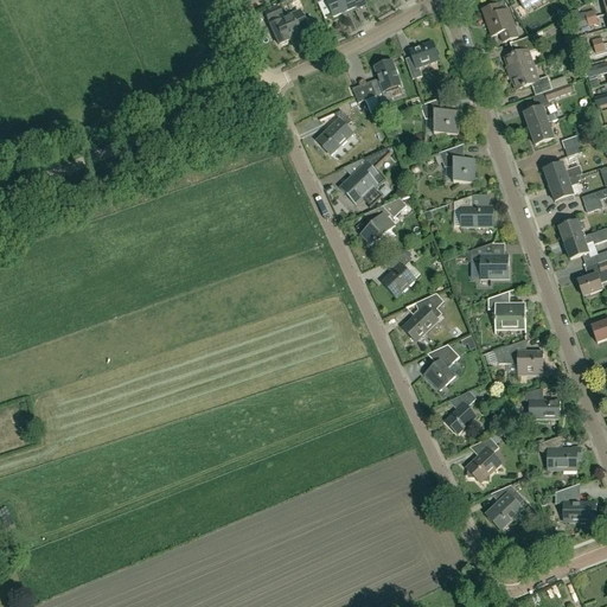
[(324,0),(332,18),(356,8),(351,0),(324,0)]
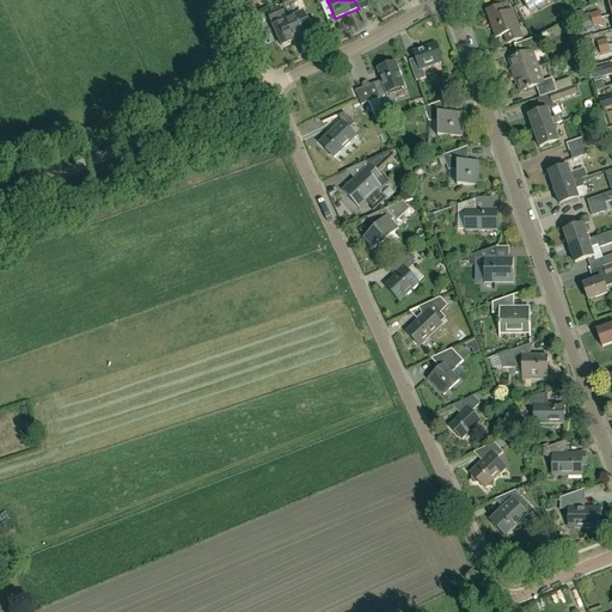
[(521,0),(528,11),(546,0),(521,0)]
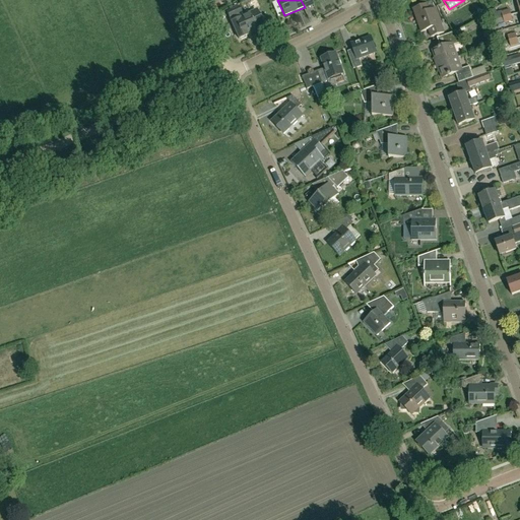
[(229,19),(242,12),(239,5),(225,11),(229,19)]
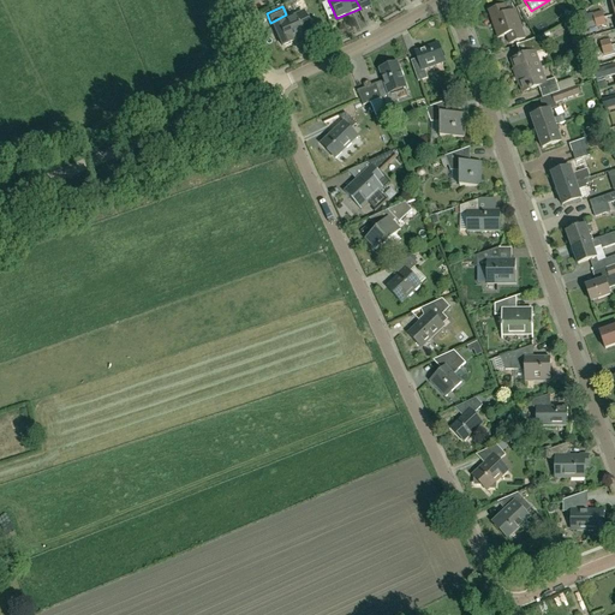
[(508,15),(506,6),(489,11),(499,39),(507,36),(511,45),(525,40),(515,11),(508,15)]
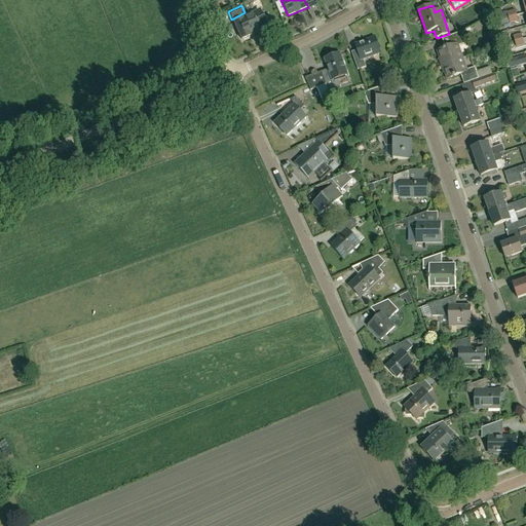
[(241,40),(250,36),(249,34),(265,26),(260,13),(259,10),(233,23),(241,40)]
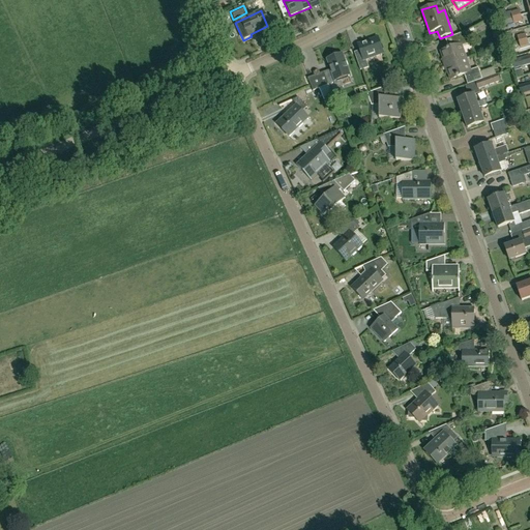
[(446,66),(467,59),(463,48),(470,45),(466,32),(446,39),(450,50),(442,53),(446,66)]
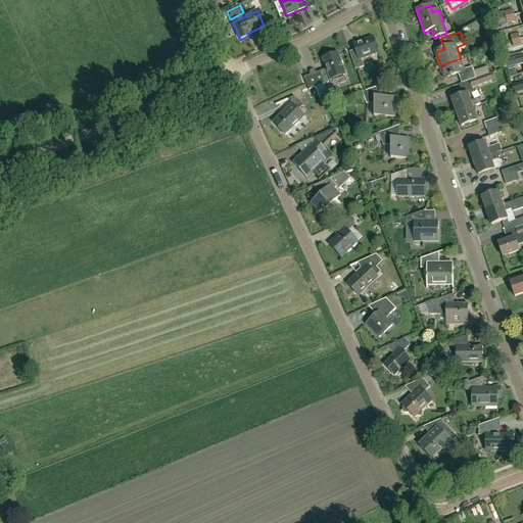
[(355,69),(363,66),(361,58),(378,53),(372,38),(353,44),(354,50),(349,52),(355,69)]
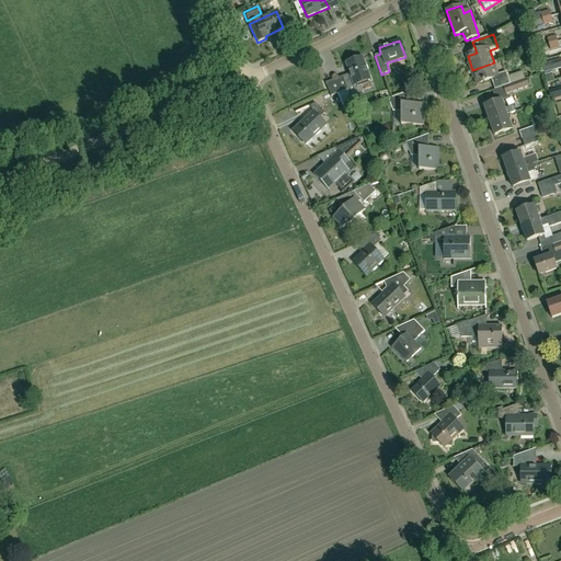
[(351,78),(344,80),(347,89),(350,96),(351,96),(355,110),(367,106),(367,105),(363,92),(359,84),(370,80),(363,58),(346,64),(351,78)]
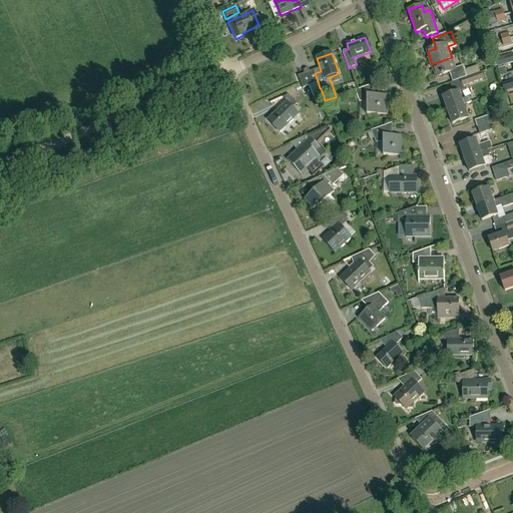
[(495,60),(497,66),(498,66),(512,62),(512,54),(495,59),(495,60)]
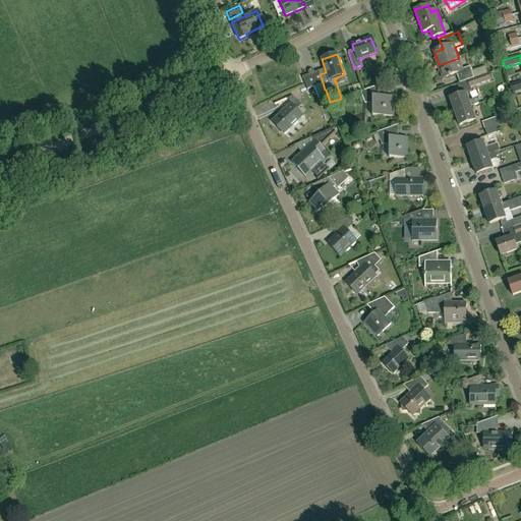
[(467,80),(474,78),(470,67),(463,70),(459,58),(439,65),(444,78),(457,74),(460,83),(467,80)]
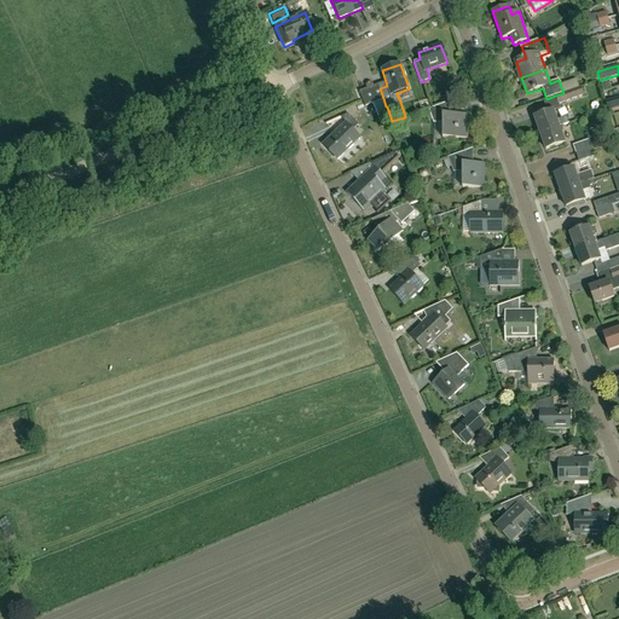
[(375,84),(359,90),(364,105),(383,98),(380,88),(377,82),(375,84)]
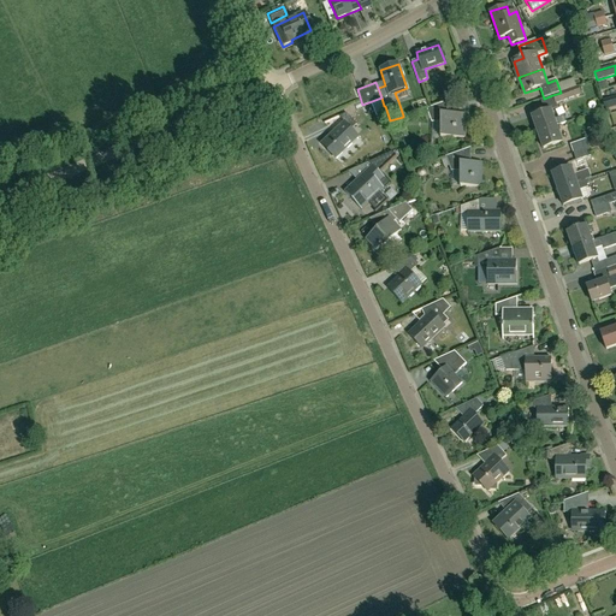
[(578,87),(561,93),(552,95),(555,104),(581,95),(578,87)]
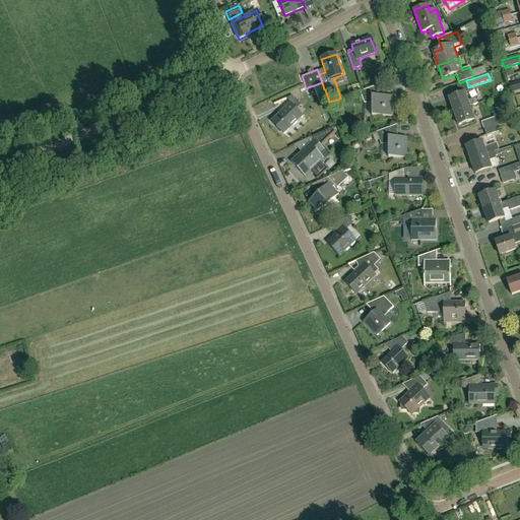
[(519,81),(509,85),(511,93),(519,90),(519,81)]
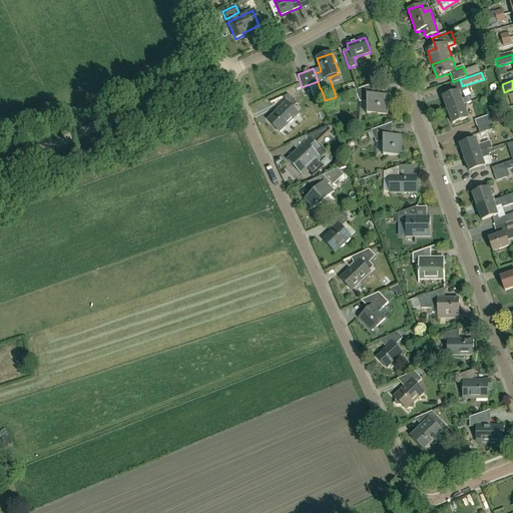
[(374,95),(373,84),(355,90),(360,102),(368,102),(368,115),(388,115),(388,94),(374,95)]
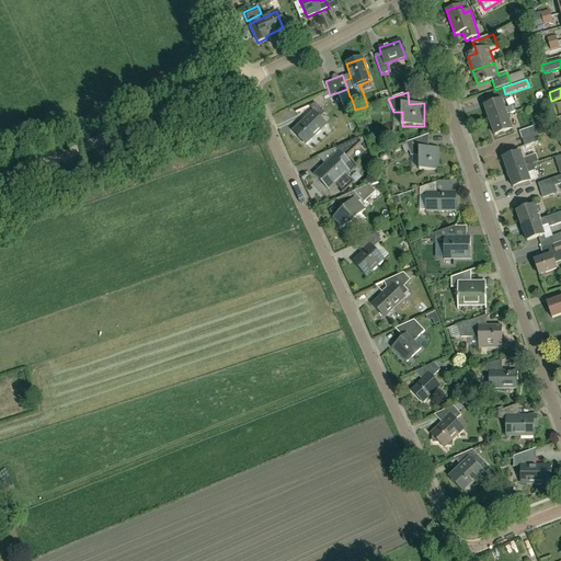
[(490,121),(507,115),(506,115),(515,112),(513,106),(505,109),(502,101),(491,104),(490,103),(482,105),(485,114),(488,114),(490,121)]
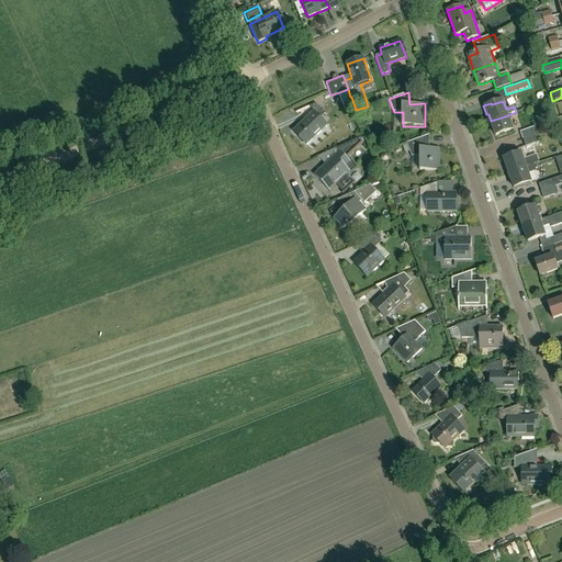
[(324,111),(316,103),(296,113),(304,122),(294,131),(307,145),(327,126),(321,119),(330,109),(328,107),(324,111)]
